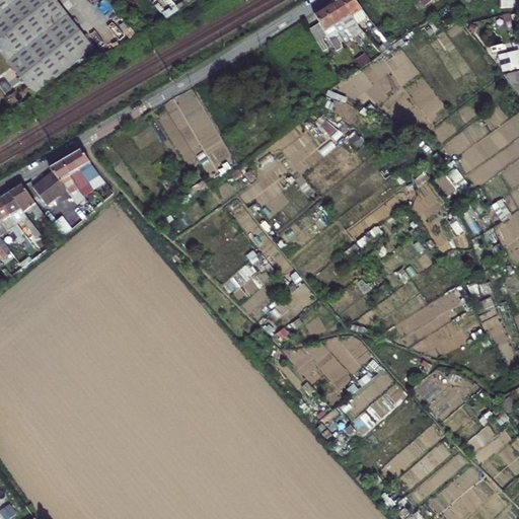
[(0,0),(0,53),(27,88),(32,95),(94,49),(55,0),(0,0)]
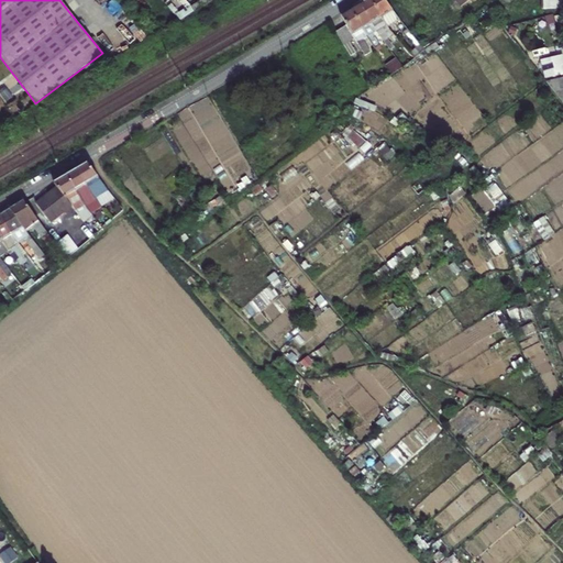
[(381,18),(371,0),(365,0),(361,3),(377,31),(389,47),(393,45),(382,28),(387,24),(381,18)]
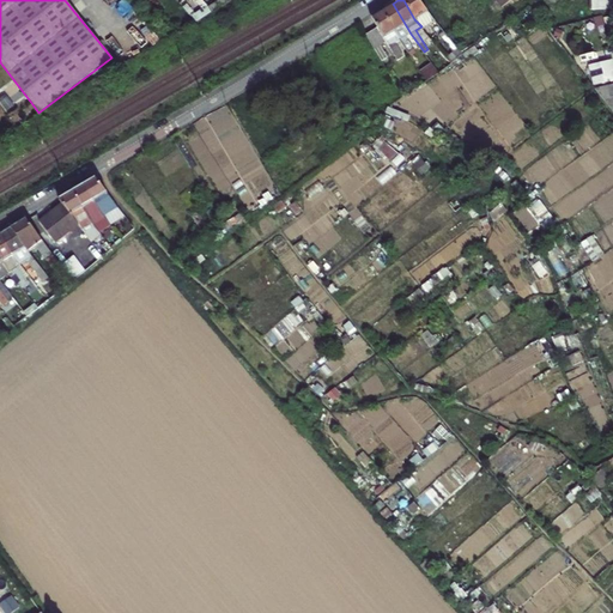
[(404,0),(414,19),(428,12),(418,0),(404,0)]
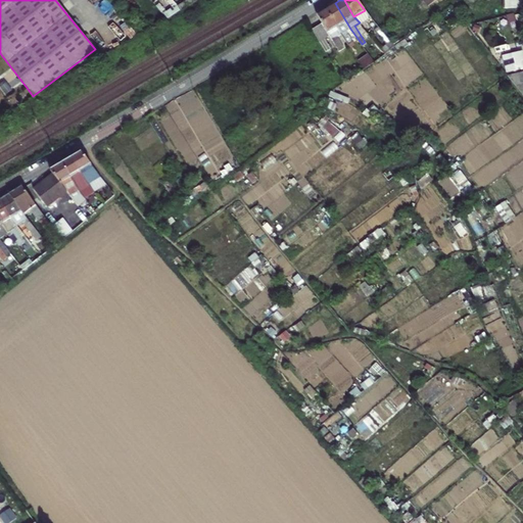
[(522,0),(506,0),(507,10),(522,8),(522,0)]
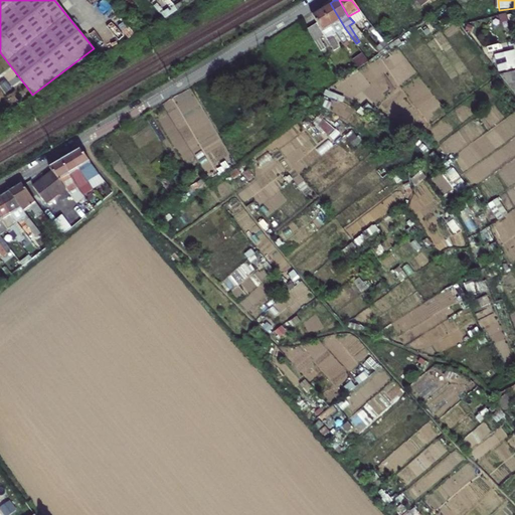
[(330,3),(321,8),(336,34),(343,44),(348,41),(341,30),(345,28),(330,3)]
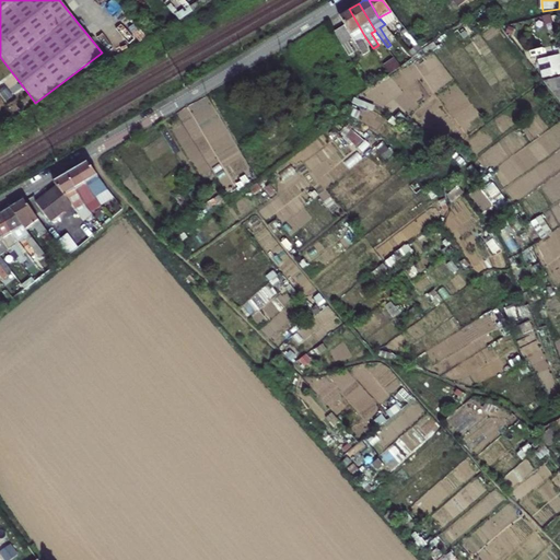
[(365,37),(349,9),(339,15),(345,24),(352,37),(356,43),(365,37)]
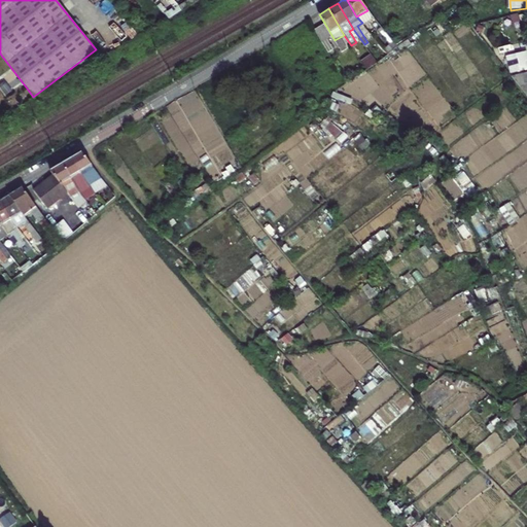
[(314,28),(321,40),(331,35),(324,23),(314,28)]
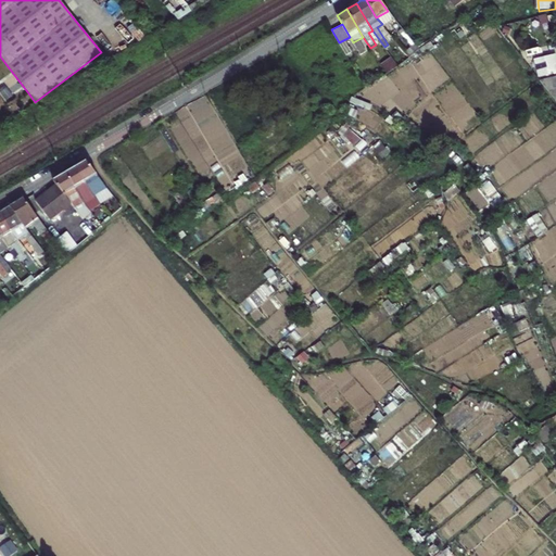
[(359,41),(354,45),(361,54),(366,51),(359,41)]
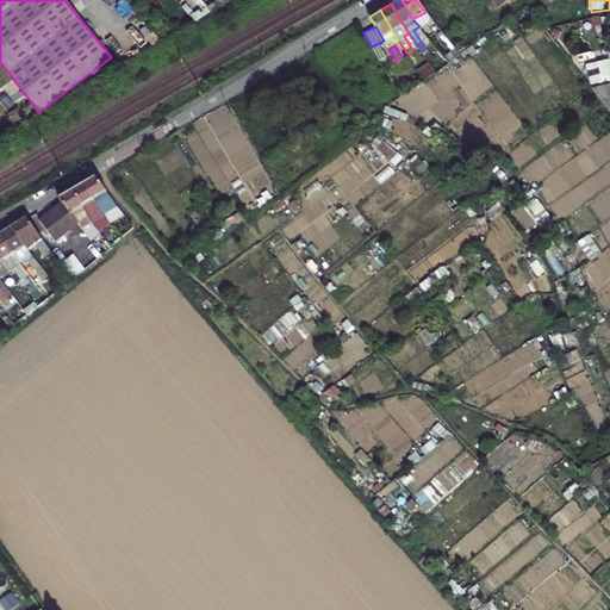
[(446,60),(434,69),(436,73),(448,64),(446,60)]
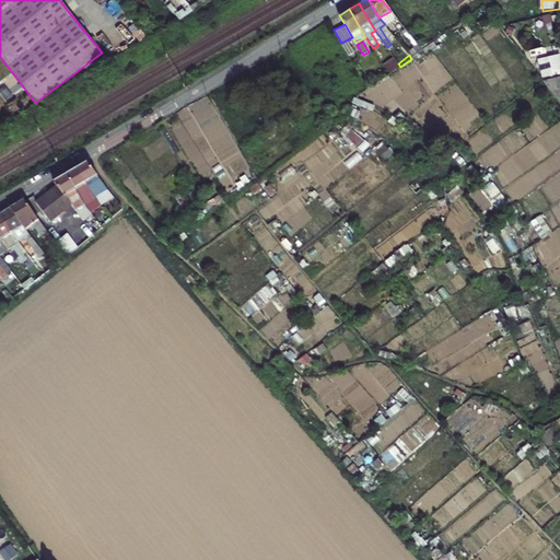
[(559,73),(559,63),(558,55),(538,60),(541,78),(559,73)]
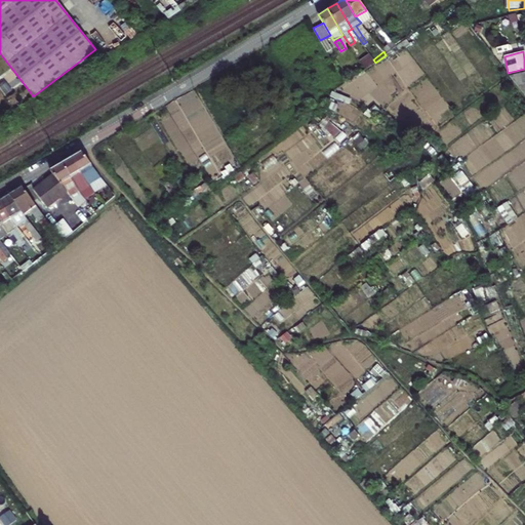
[(509,76),(516,86),(524,83),(524,72),(509,76)]
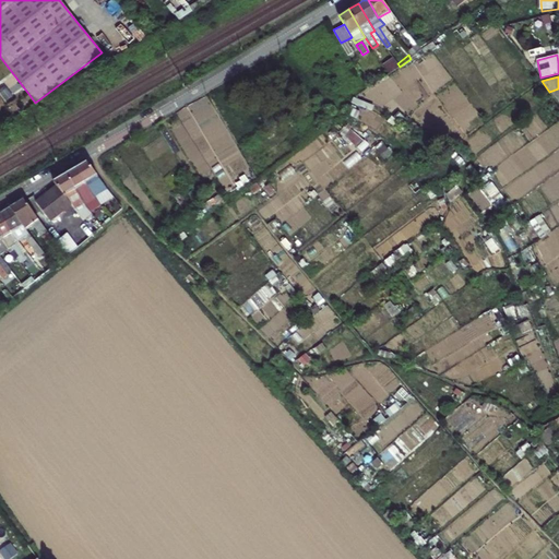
[(558,88),(549,92),(557,100),(558,100),(558,88)]
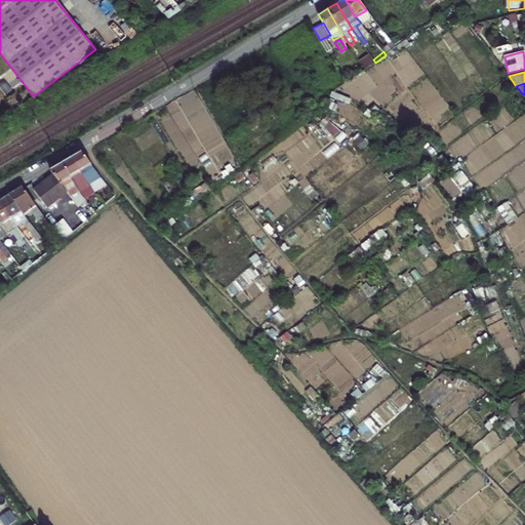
[(207,135),(200,138),(218,172),(235,163),(202,102),(188,109),(200,132),(204,130),(207,135)]
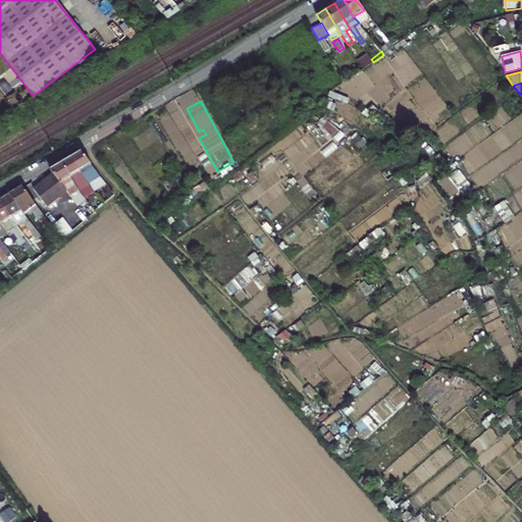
[(88,181),(90,186),(101,178),(82,152),(72,158),(88,181)]
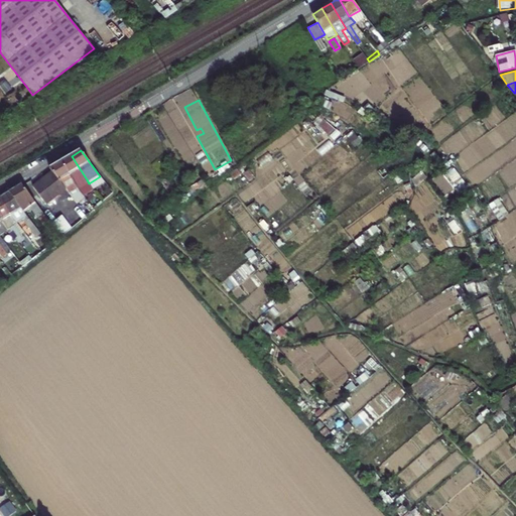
[(87,179),(72,156),(61,161),(77,185),(87,179)]
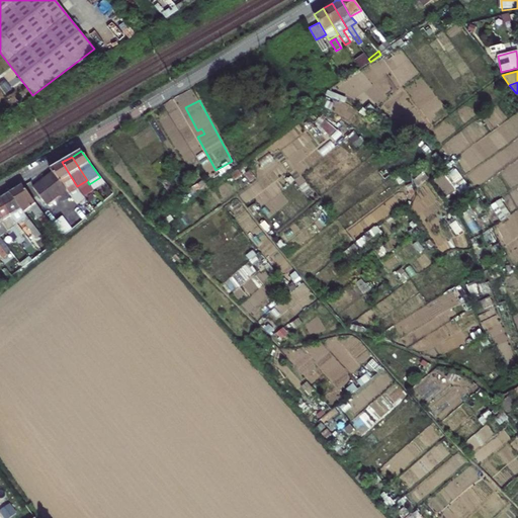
[(51,169),(54,173),(67,191),(70,194),(78,188),(77,186),(62,162),(51,169)]
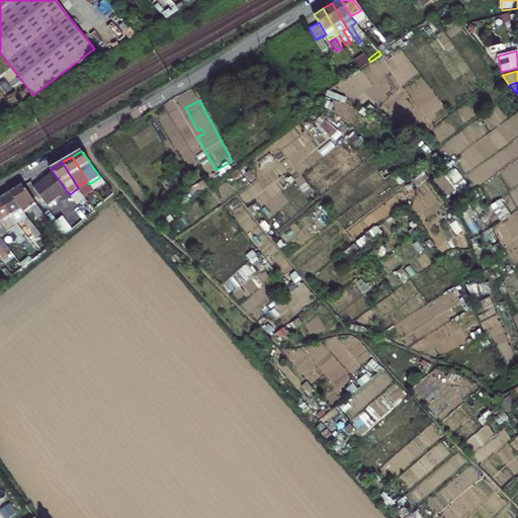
[(67,191),(54,173),(33,188),(47,205),(67,191)]
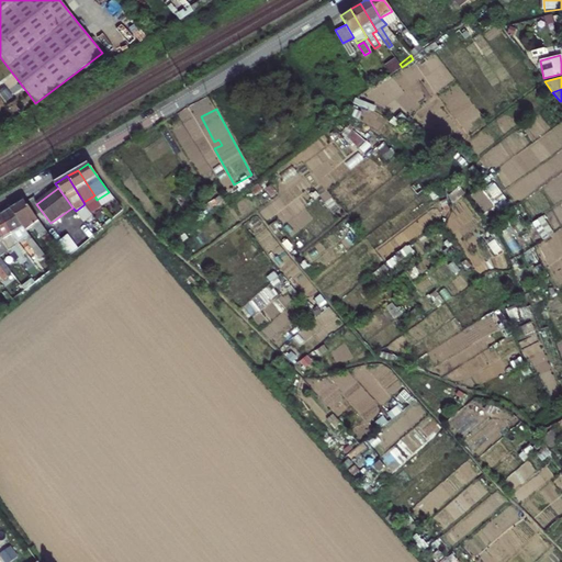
[(10,210),(24,227),(32,223),(52,248),(57,245),(56,244),(24,201),(10,210)]
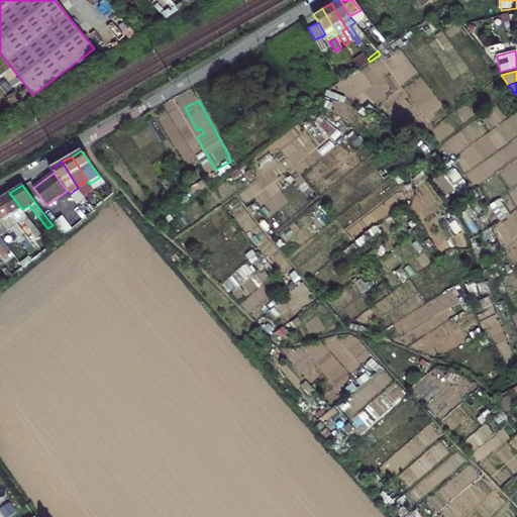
[(113,194),(107,185),(102,189),(108,198),(113,194)]
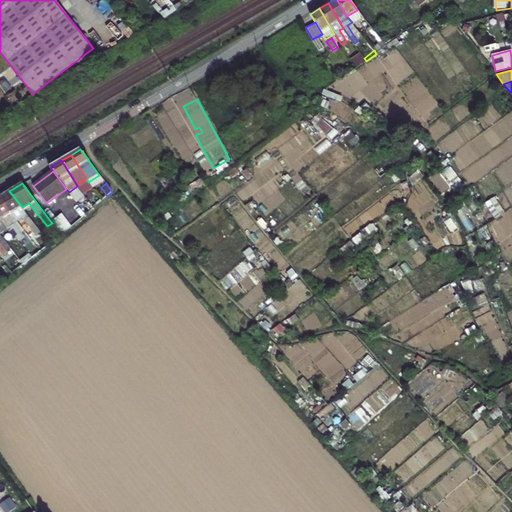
[(102,200),(95,190),(90,194),(97,204),(102,200)]
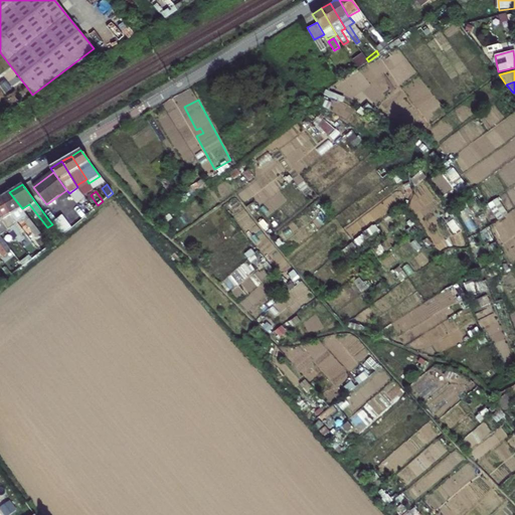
[(22,208),(9,192),(0,197),(10,215),(17,210),(31,229),(35,226),(22,208)]
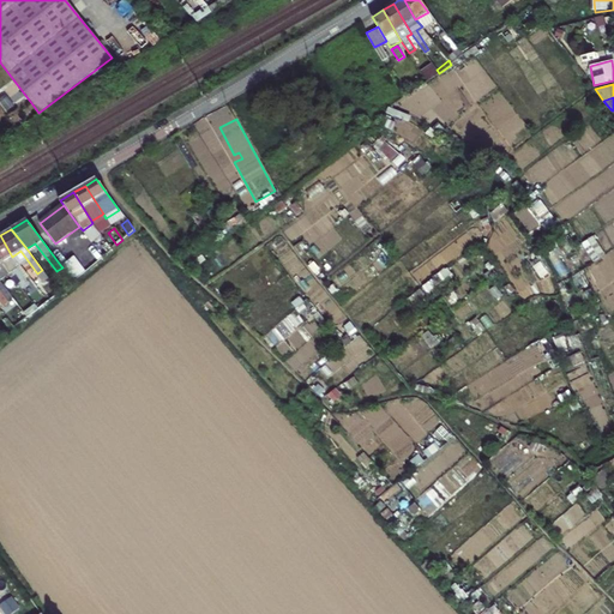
[(12,257),(0,235),(0,259),(2,263),(12,257)]
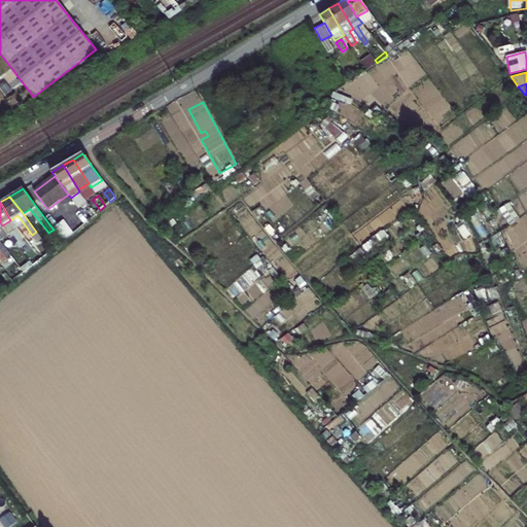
[(89,203),(80,209),(88,220),(96,214),(89,203)]
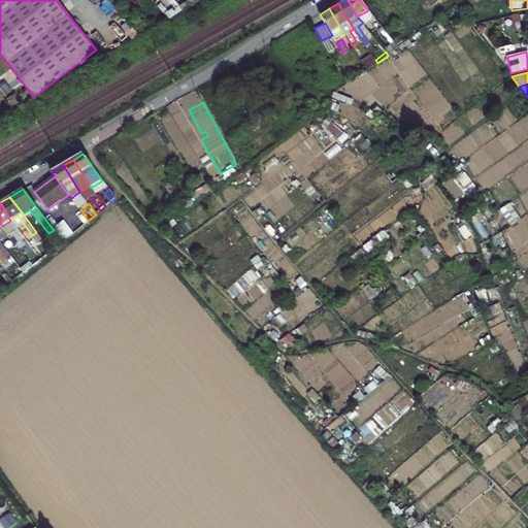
[(63,221),(53,229),(54,230),(63,241),(73,233),(63,221)]
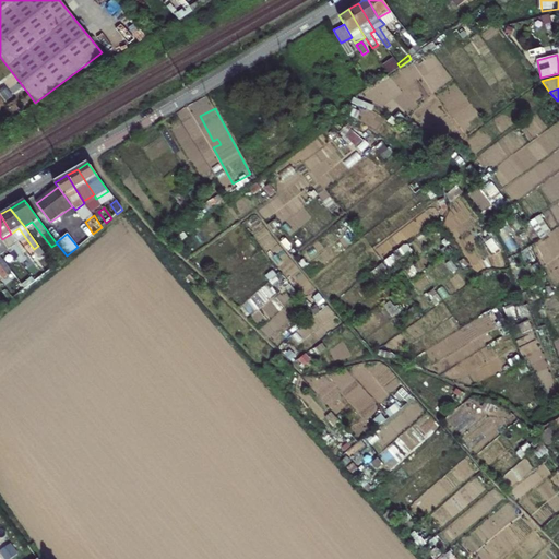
[(16,246),(10,251),(18,261),(24,256),(16,246)]
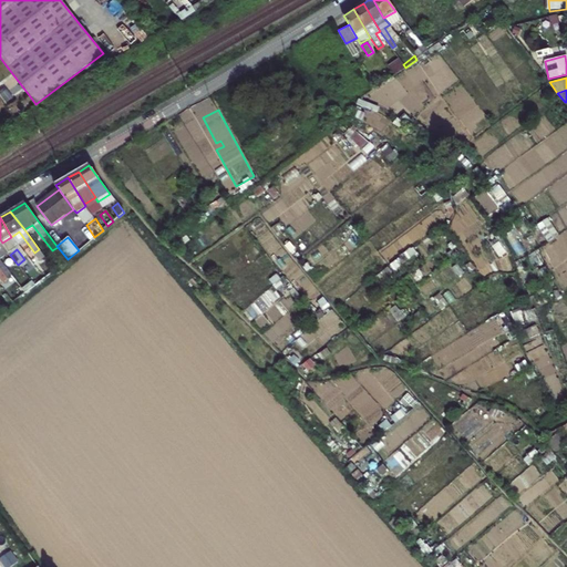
[(0,278),(2,282),(0,284),(0,285),(6,294),(19,284),(0,260),(0,278)]
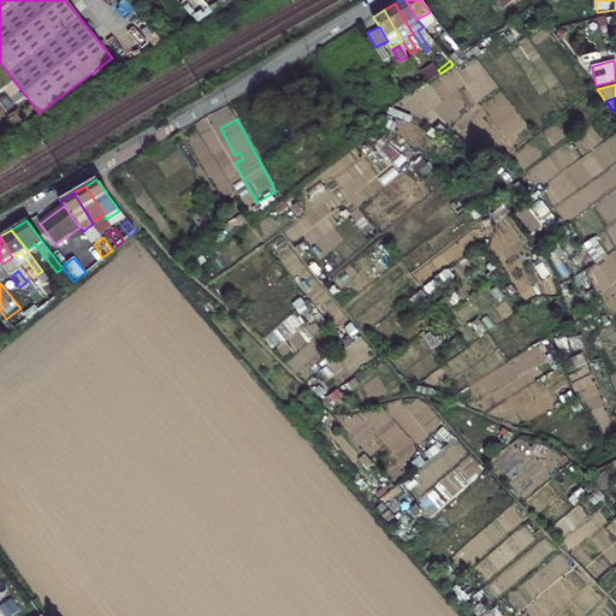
[(31,307),(24,314),(29,319),(39,311),(33,303),(30,304),(31,307)]
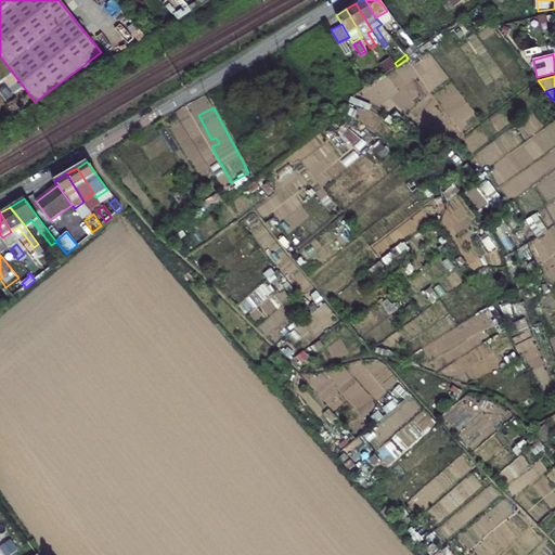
[(278,311),(279,312),(271,321),(276,326),(299,306),(292,297),(278,311)]
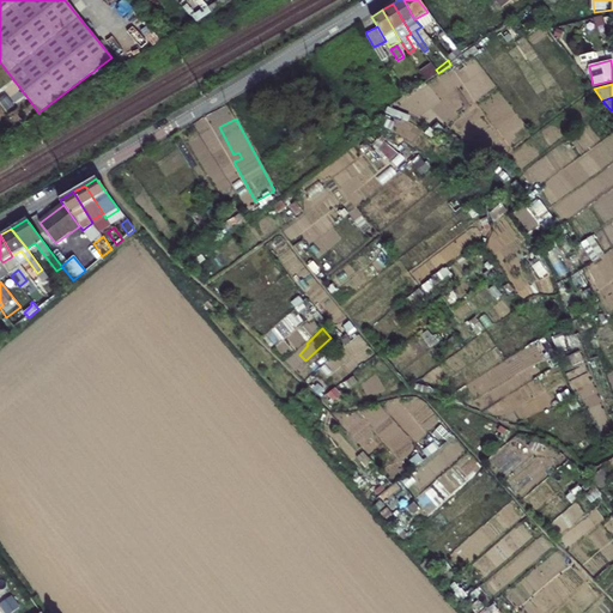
[(428,460),(416,468),(422,475),(434,466),(428,460)]
